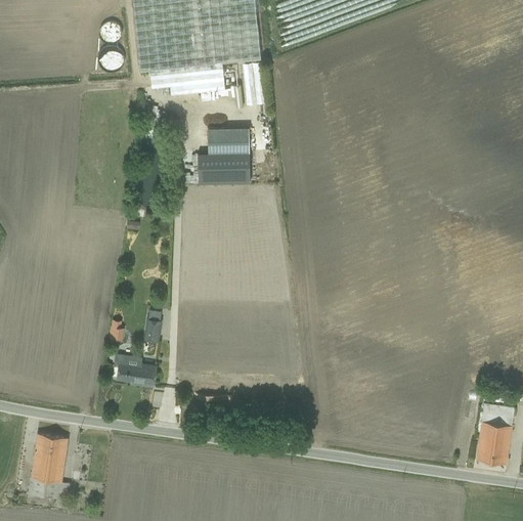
[(131,0),(139,74),(147,73),(149,88),(168,86),(169,96),(222,89),(221,64),(262,60),(255,0),(131,0)]
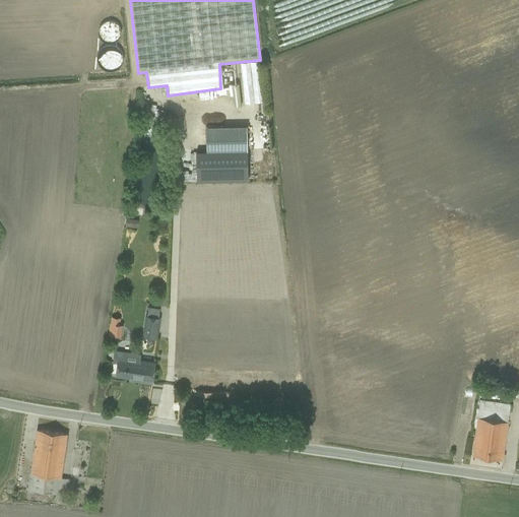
[(259,62),(240,64),(244,105),(263,103),(259,62)]
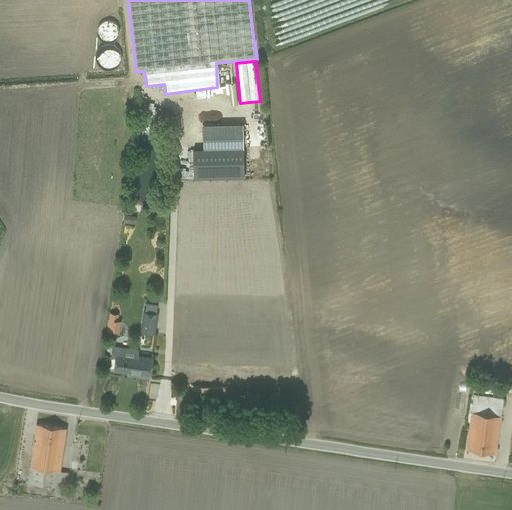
[(242,126),(202,127),(202,152),(243,150),(242,126)]
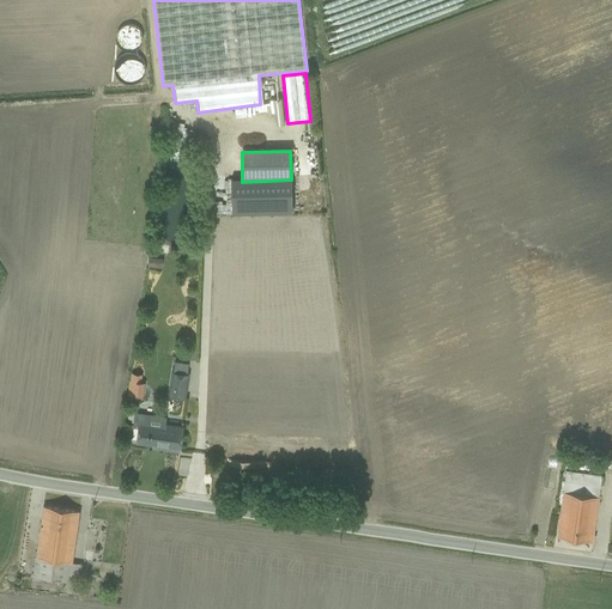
[(220,165),(222,180),(231,180),(231,164),(220,165)]
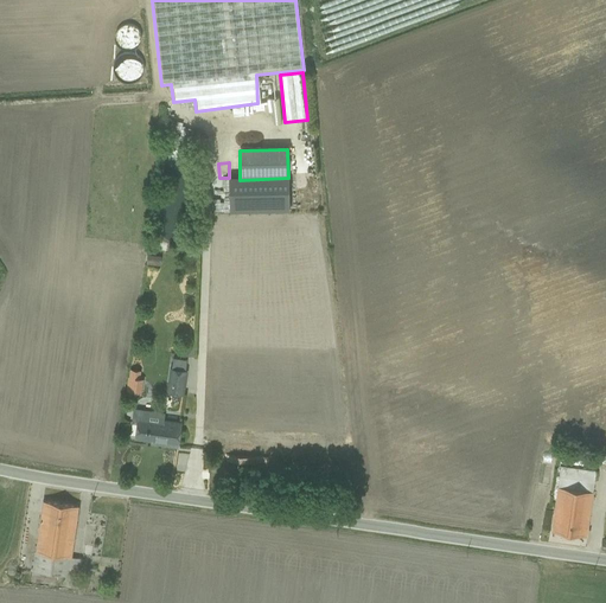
[(153,361),(136,359),(133,393),(148,396),(150,389),(155,390),(158,371),(152,370),(153,361)]
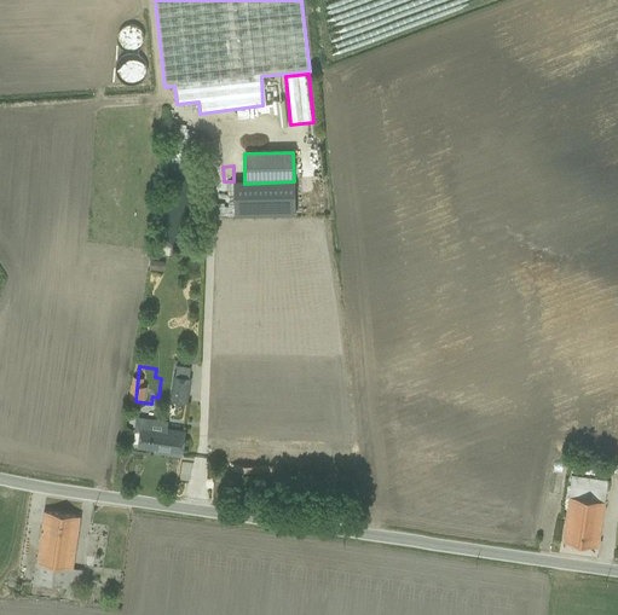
[(188,399),(167,399),(167,413),(184,413),(184,421),(196,421),(196,413),(188,412),(188,399)]
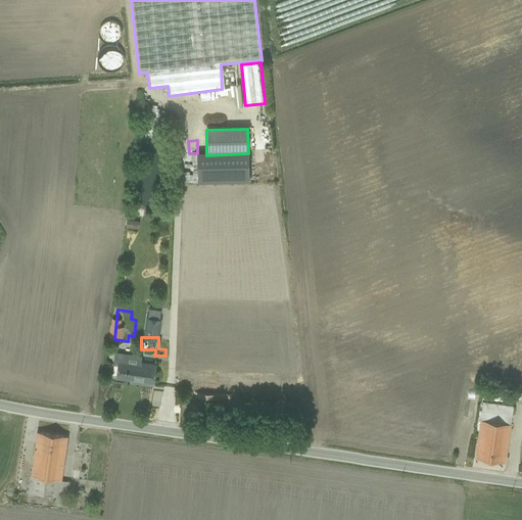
[(115,380),(158,386),(161,367),(141,364),(143,357),(115,352),(113,366),(117,366),(115,380)]
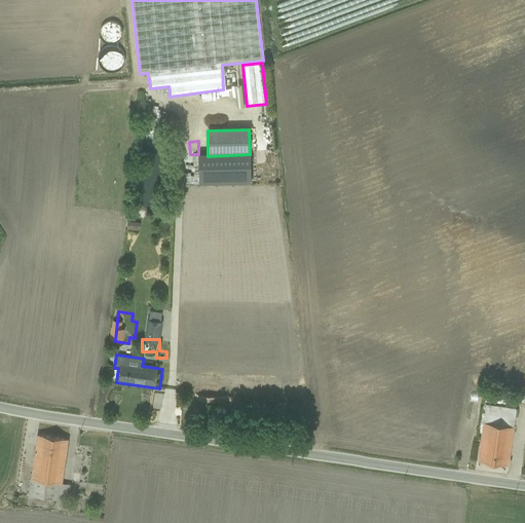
[(475,461),(505,465),(511,426),(480,422),(475,461)]
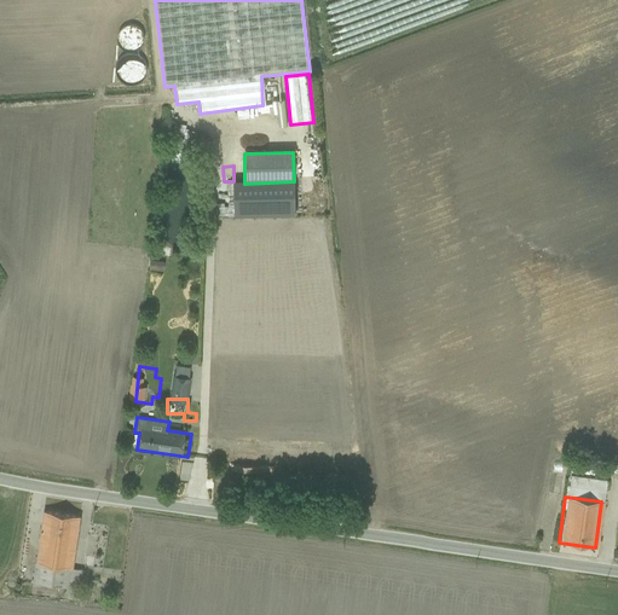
[(35,564),(74,570),(82,518),(44,512),(35,564)]
